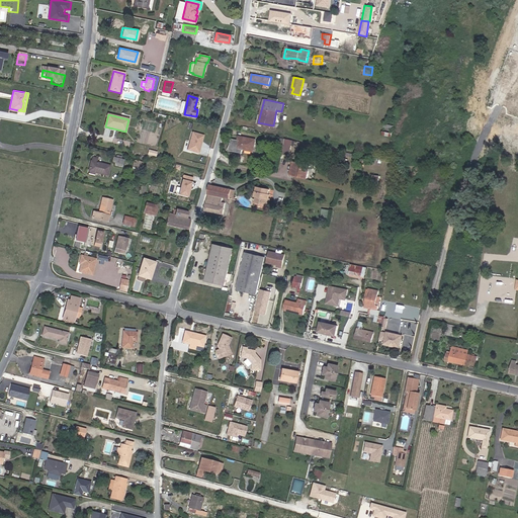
[(190,134),(185,151),(197,154),(199,146),(198,145),(199,144),(200,143),(201,137),(190,134)]
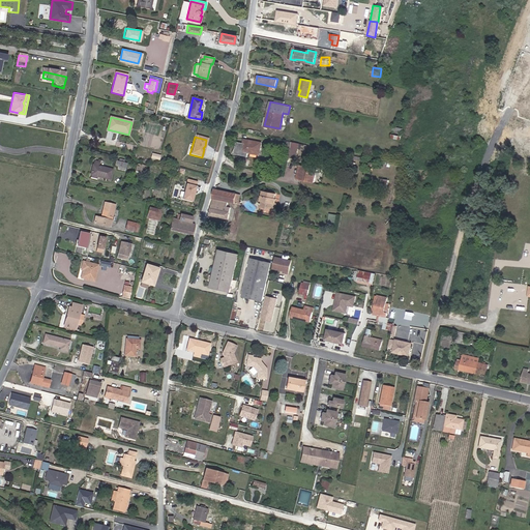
[(262,142),(246,139),(245,143),(244,143),(236,141),(235,149),(242,151),(248,152),(259,154),(262,142)]
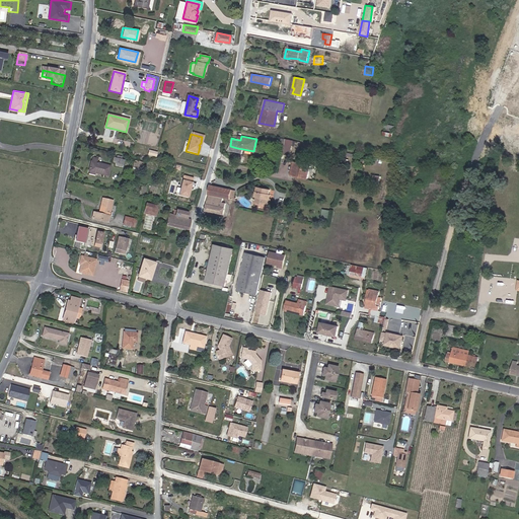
[(292,153),(295,140),(288,139),(286,152),(292,153)]
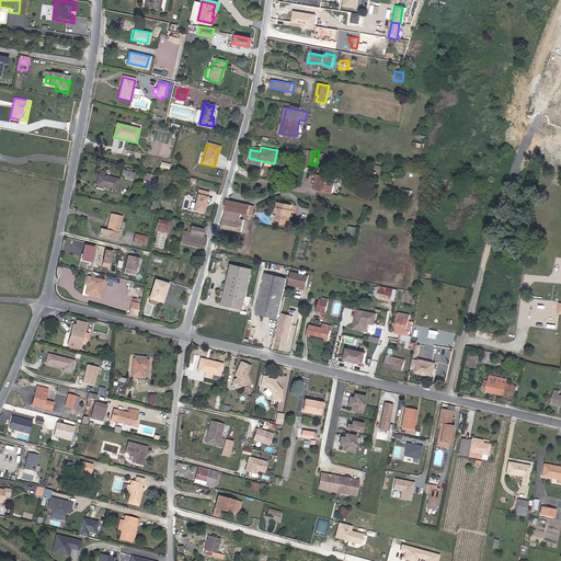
[(96,185),(103,186),(116,190),(118,179),(104,175),(105,171),(101,170),(99,174),(96,184),(96,185)]
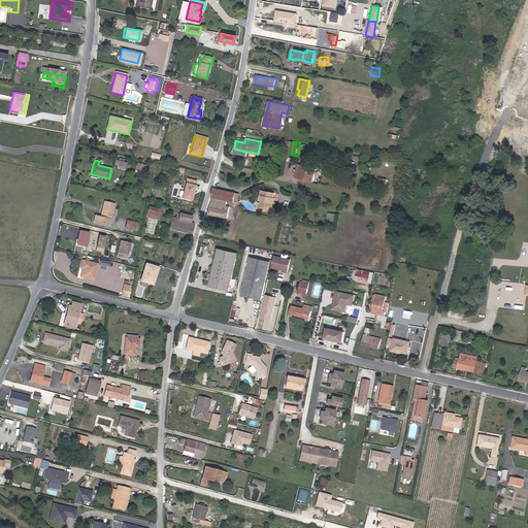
[(142,173),(143,166),(137,165),(135,172),(142,173)]
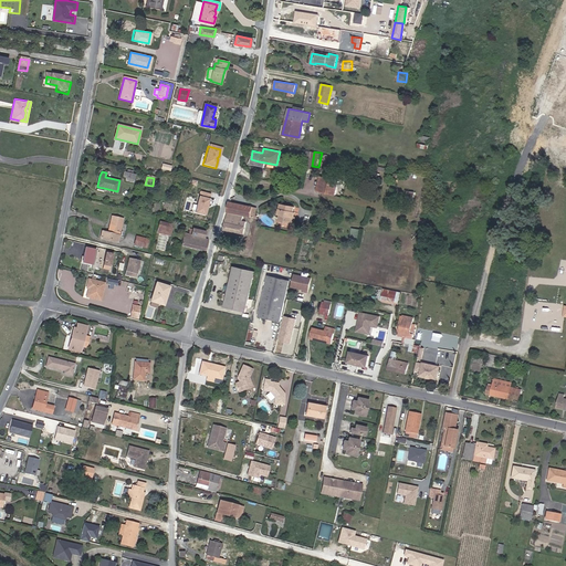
[(338,180),(320,177),(317,190),(336,195),(338,180)]
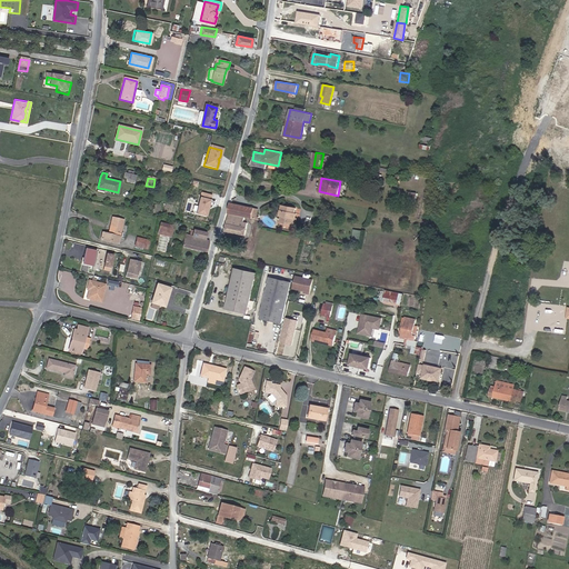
[(209,195),(199,192),(193,212),(203,215),(206,209),(203,208),(205,207),(206,207),(209,195)]
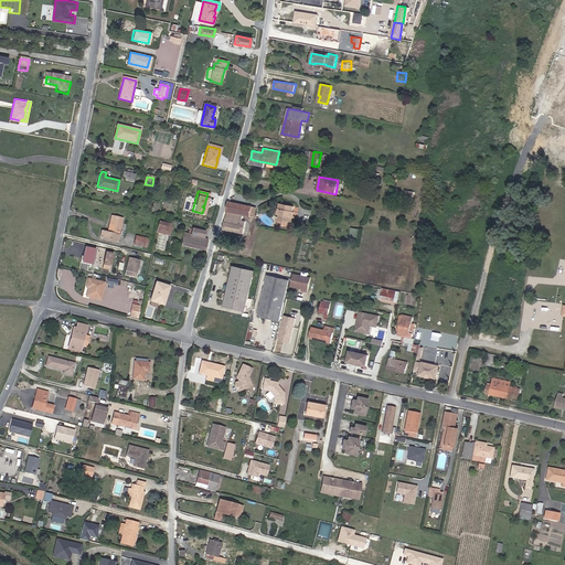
[(243,214),(249,216),(252,206),(230,201),(226,211),(243,214)]
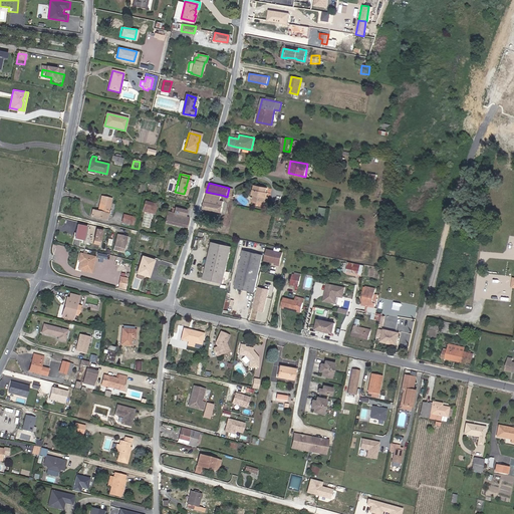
[(264,203),(264,202),(266,196),(267,192),(266,192),(267,187),(255,184),(252,201),(264,203)]
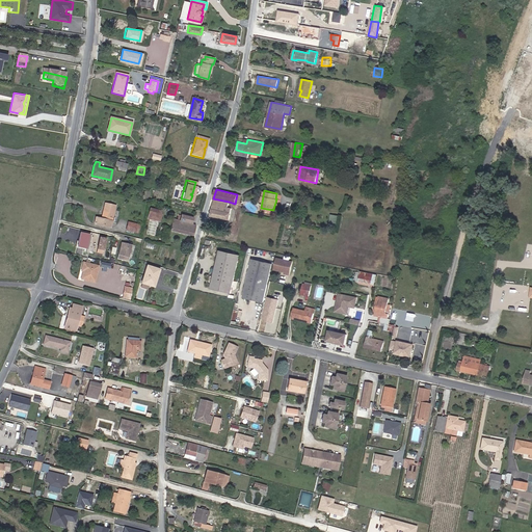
[(229,202),(213,198),(209,215),(228,220),(231,208),(228,207),(229,202)]
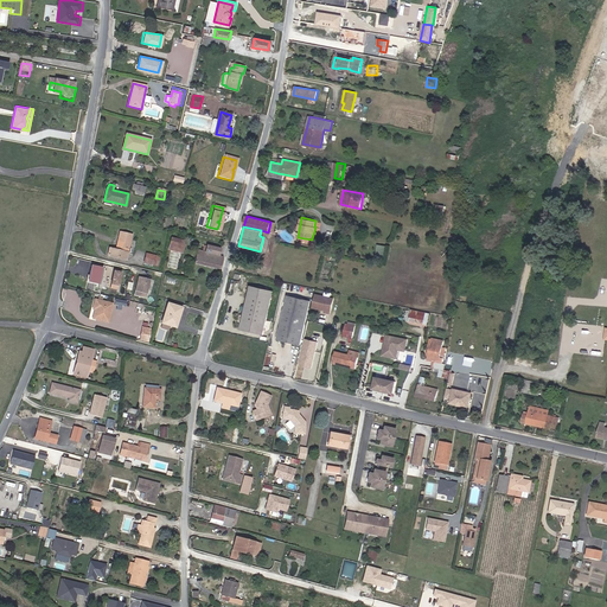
[(128,253),(132,235),(120,231),(115,249),(109,248),(108,255),(126,260),(128,253)]
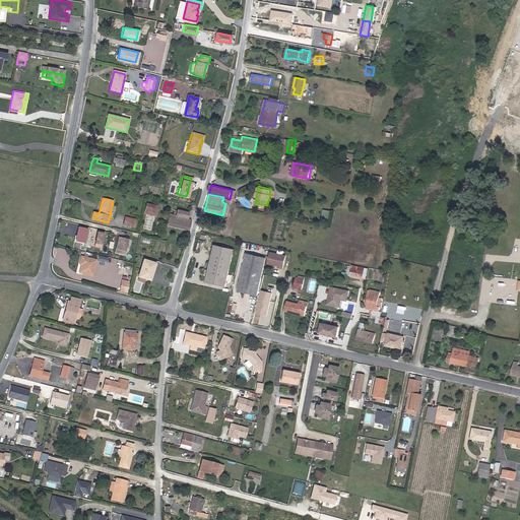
[(157,205),(146,203),(145,209),(155,212),(157,205)]
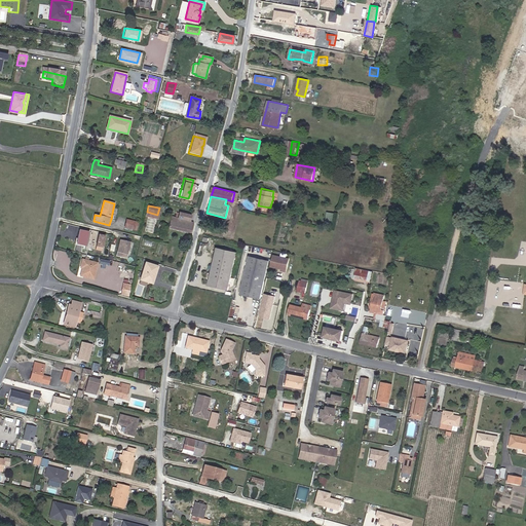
[(190,232),(192,223),(188,222),(190,215),(179,212),(178,218),(171,217),(168,227),(190,232)]
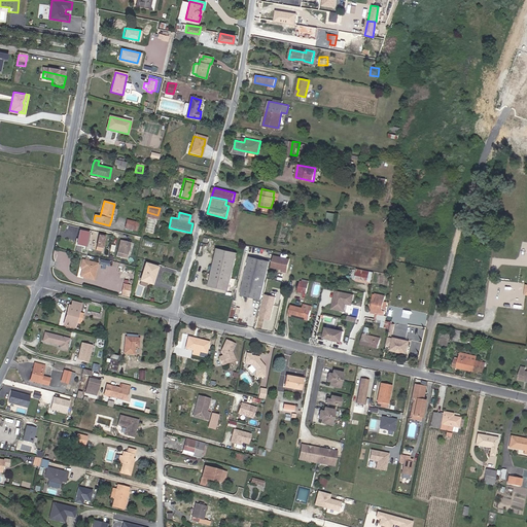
[(145,232),(154,233),(156,218),(147,217),(145,232)]
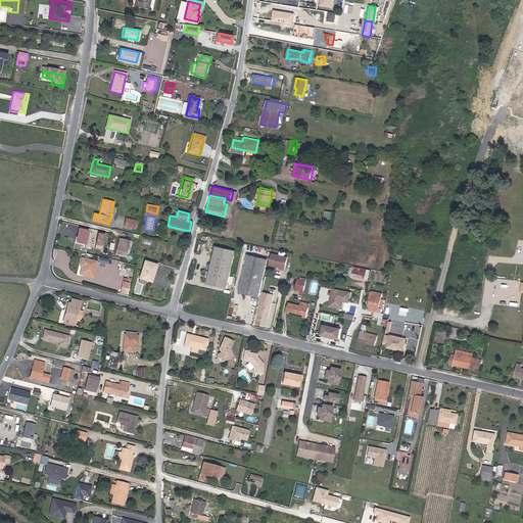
[(137,222),(127,219),(125,226),(136,228),(137,222)]
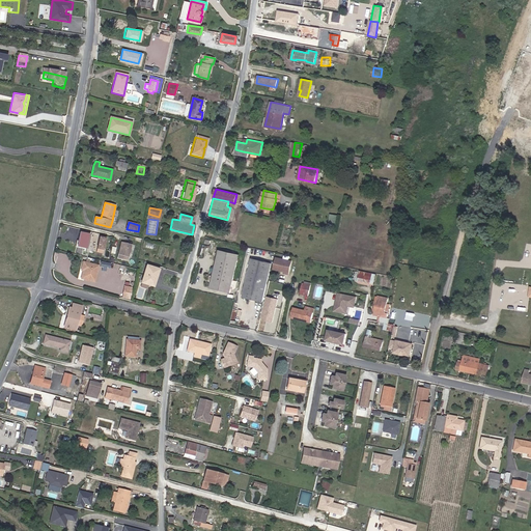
[(86,249),(89,235),(80,232),(77,247),(86,249)]
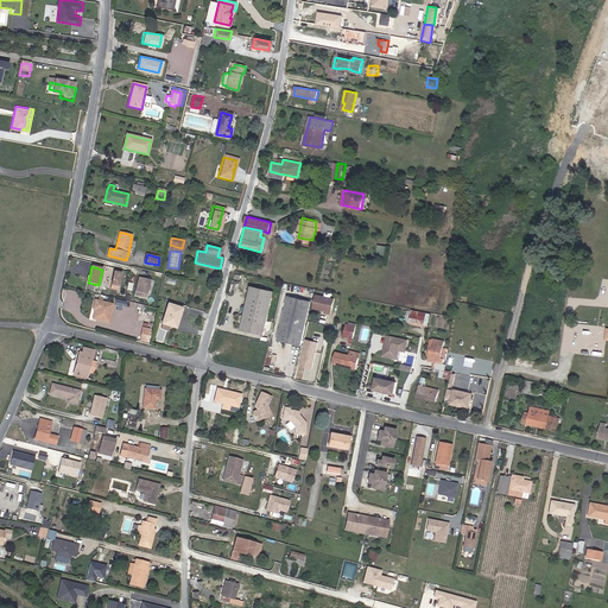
[(114,272),(111,289),(118,290),(121,273),(114,272)]
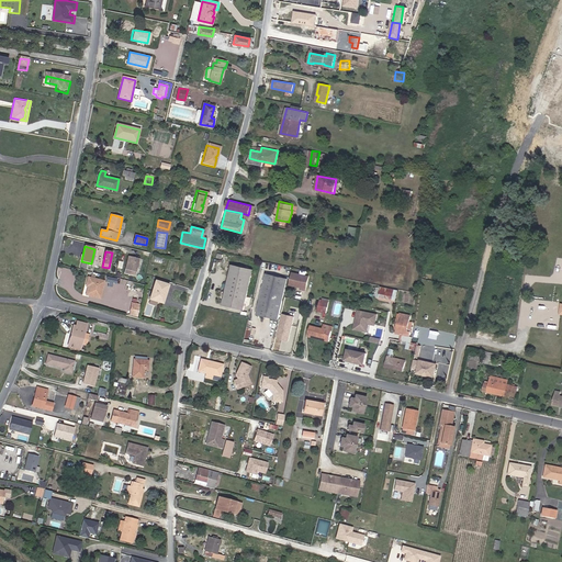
[(128,256),(126,269),(136,271),(138,258),(128,256)]
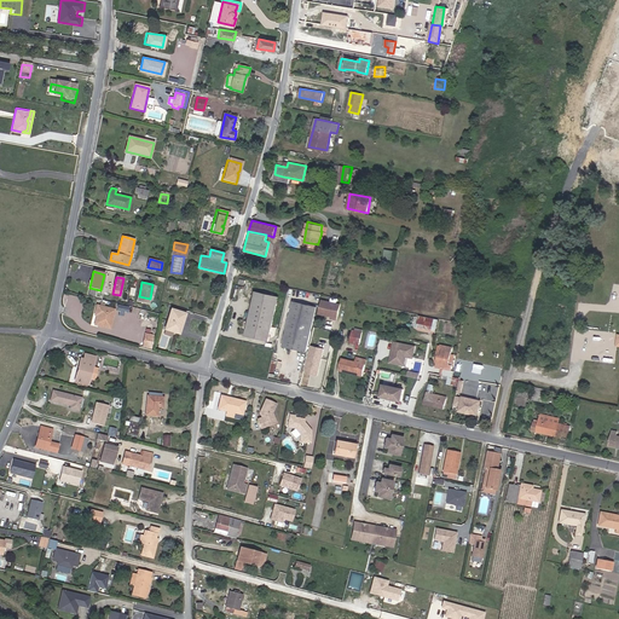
[(250,317),(273,322),(278,296),(255,290),(250,317)]
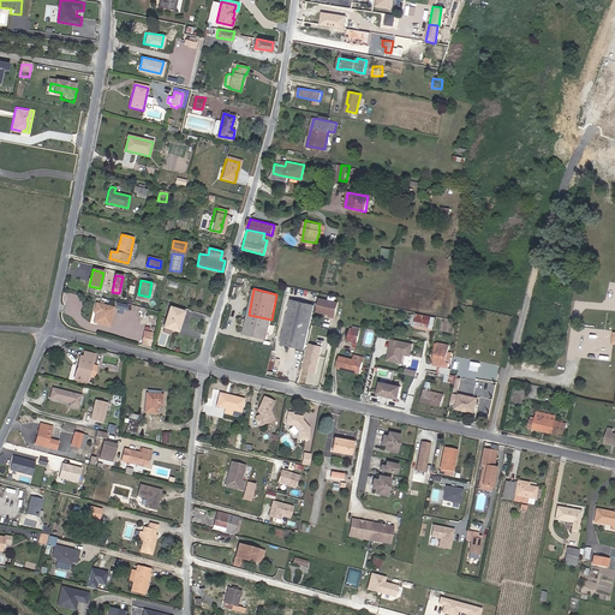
[(338,303),(320,298),(317,311),(330,314),(329,316),(334,317),(338,303)]
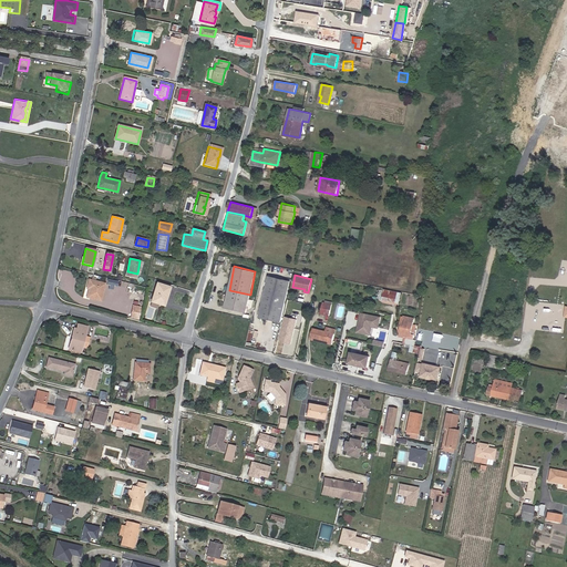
[(280,321),(290,280),(269,276),(259,317),(280,321)]
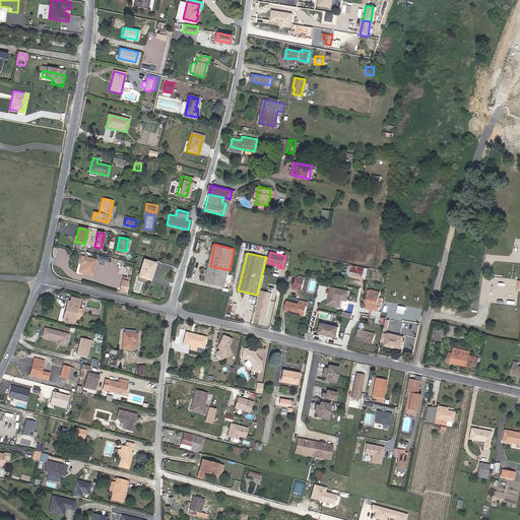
[(83,265),(81,273),(92,276),(96,260),(83,257),(81,265),(83,265)]
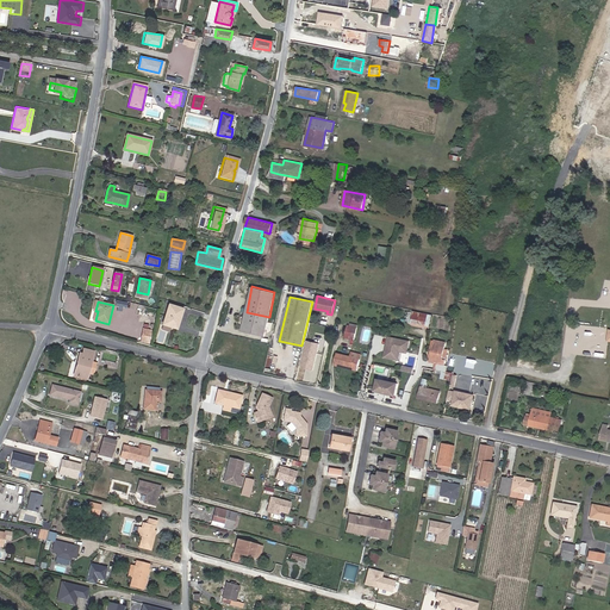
[(176,329),(182,309),(168,304),(162,324),(176,329)]
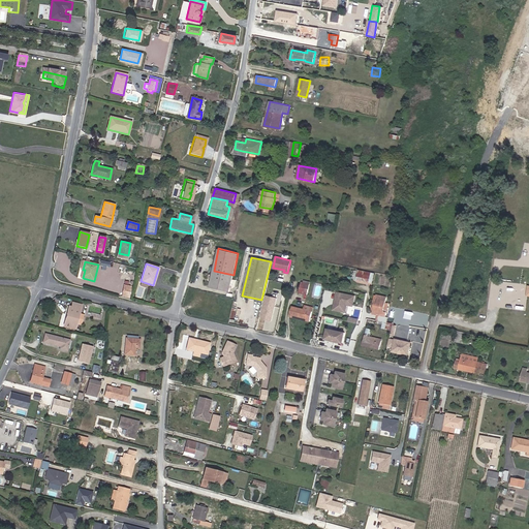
[(369,281),(371,272),(359,269),(356,279),(369,281)]
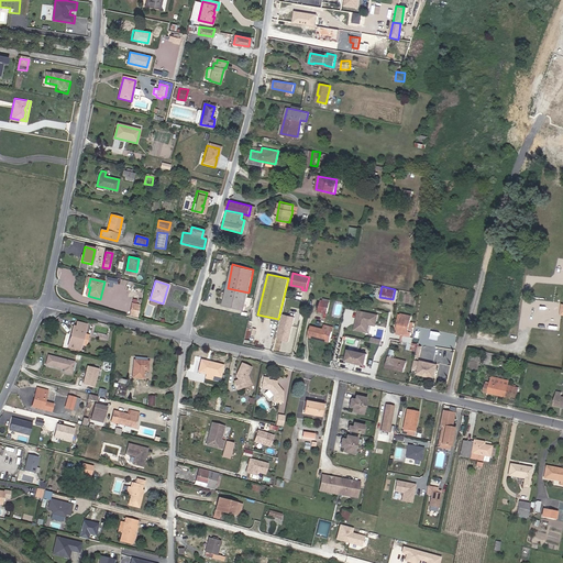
[(244,310),(249,293),(228,288),(223,305),(244,310)]
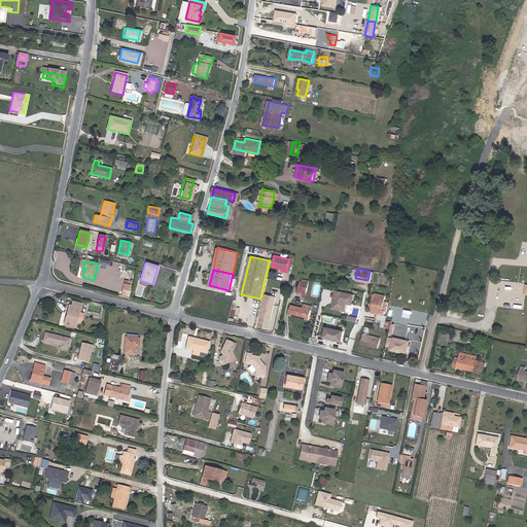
[(306,292),(307,288),(308,282),(301,281),(299,291),(306,292)]
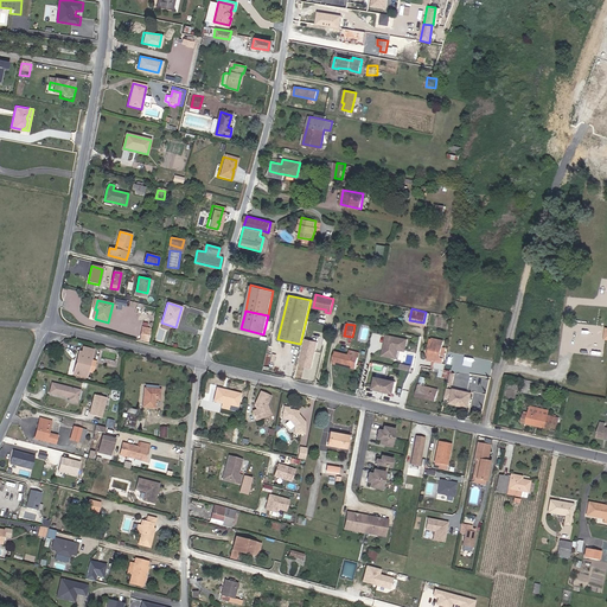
[(396,357),(397,349),(404,350),(407,339),(385,334),(384,343),(388,344),(385,355),(396,357)]
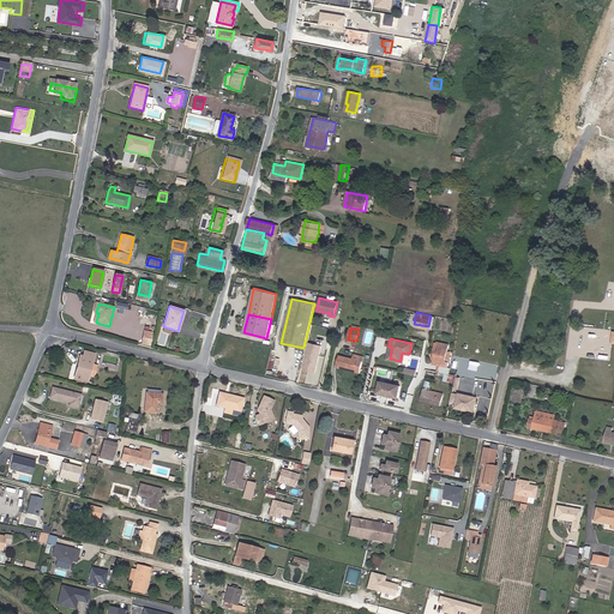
[(319,373),(324,344),(309,341),(305,369),(319,373)]
